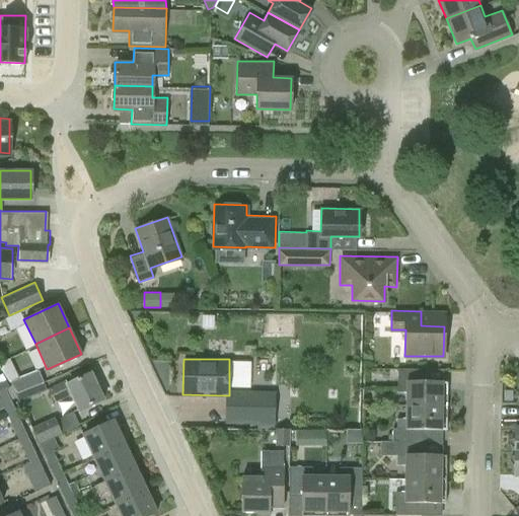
[(398,390),(406,390),(405,403),(446,404),(446,381),(427,381),(427,368),(397,368),(398,390)]
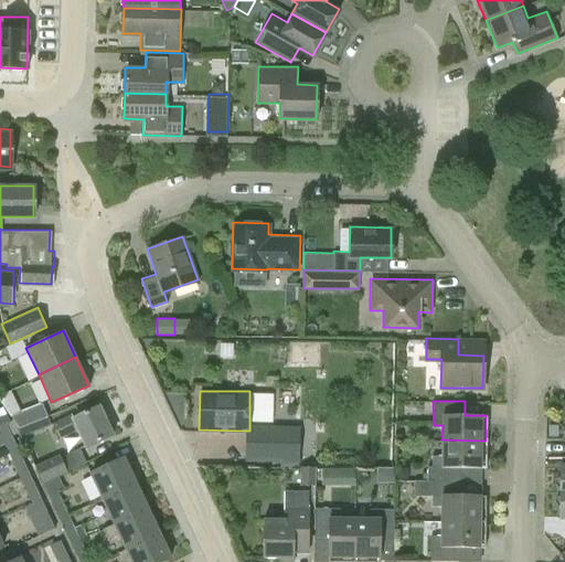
[(11,415),(19,426),(48,414),(42,402),(11,415)]
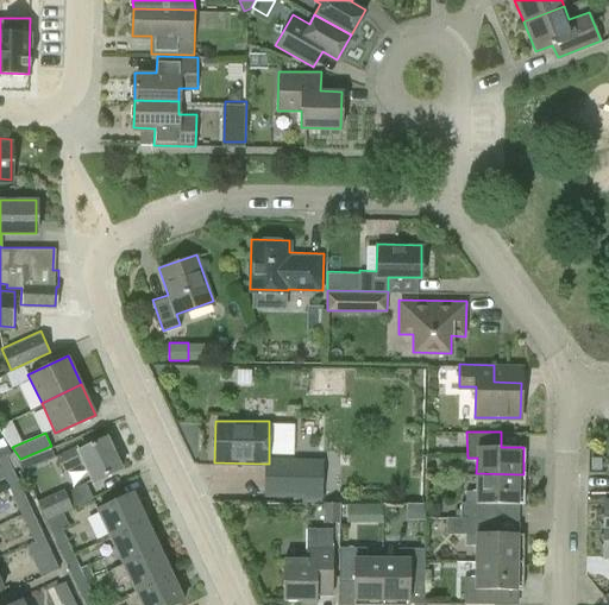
[(64,471),(82,462),(90,481),(120,467),(105,436),(80,448),(77,443),(57,454),(64,471)]
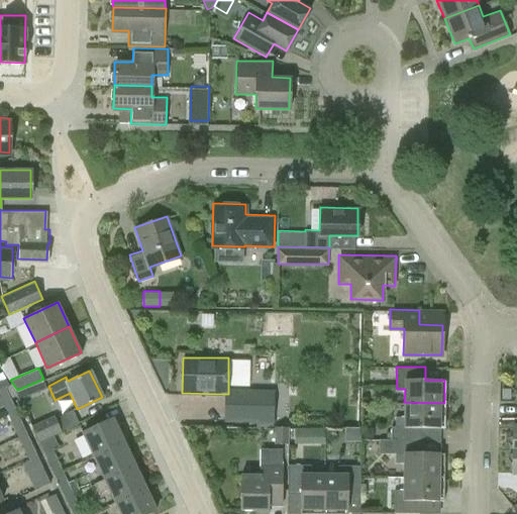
[(46,387),(43,379),(17,390),(15,391),(19,399),(46,387)]
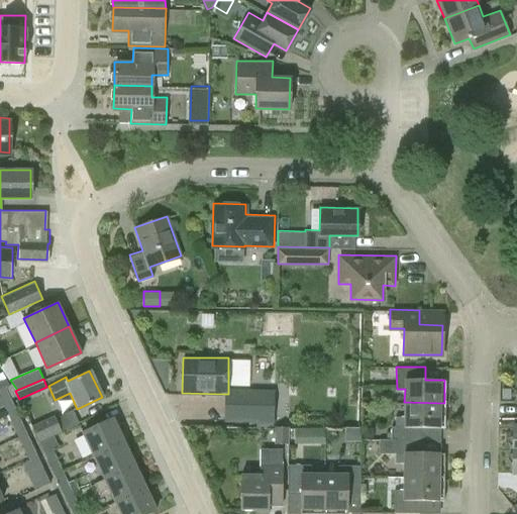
[(0,388),(0,396),(8,413),(16,409),(5,386),(0,388)]
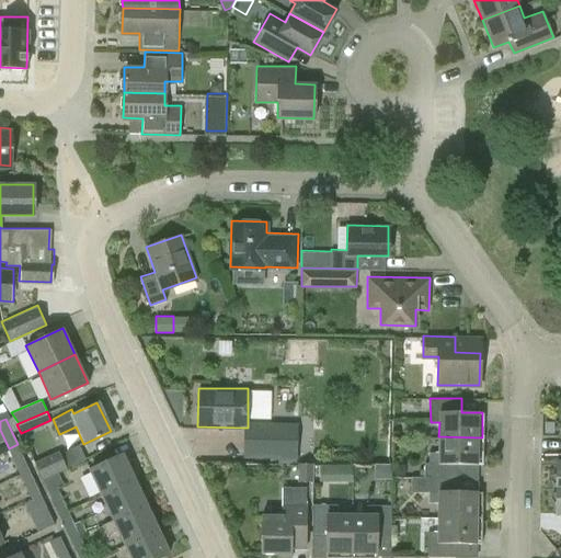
[(248,428),(243,428),(243,458),(296,458),(296,423),(248,423),(248,428)]
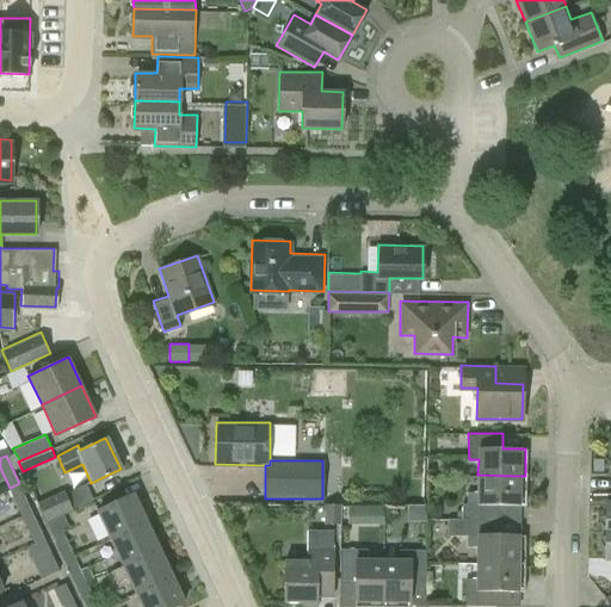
[(477,475),(477,490),(467,490),(467,502),(462,502),(462,519),(467,519),(501,519),(522,520),(522,505),(525,505),(525,476),(477,475)]
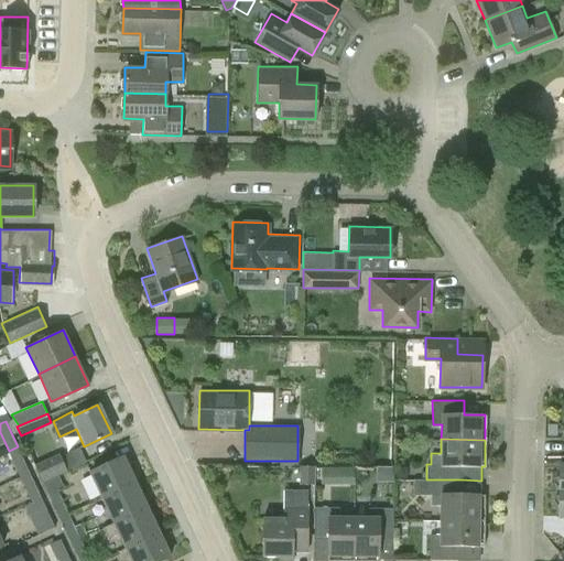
[(35,463),(43,481),(67,471),(67,470),(68,470),(67,468),(86,460),(80,445),(61,455),(60,452),(35,463)]
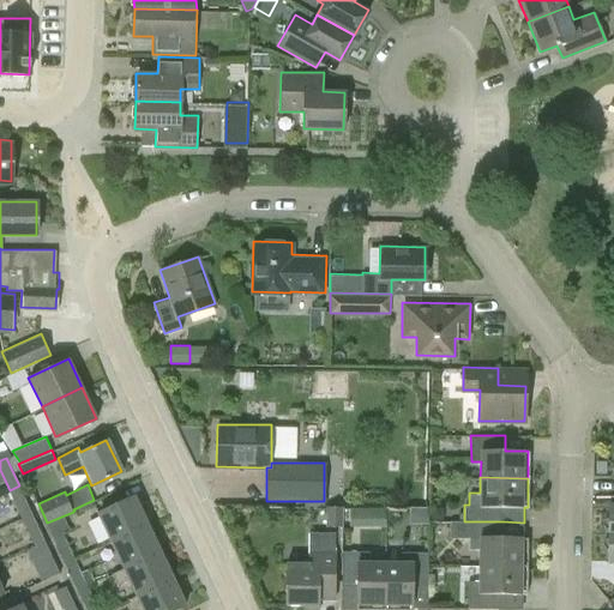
[(32,512),(19,485),(10,490),(22,517),(32,512)]
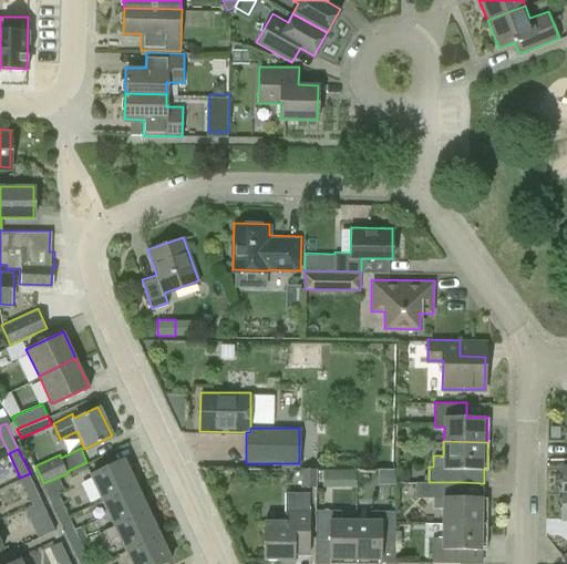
[(91,473),(102,499),(135,484),(123,459),(91,473)]
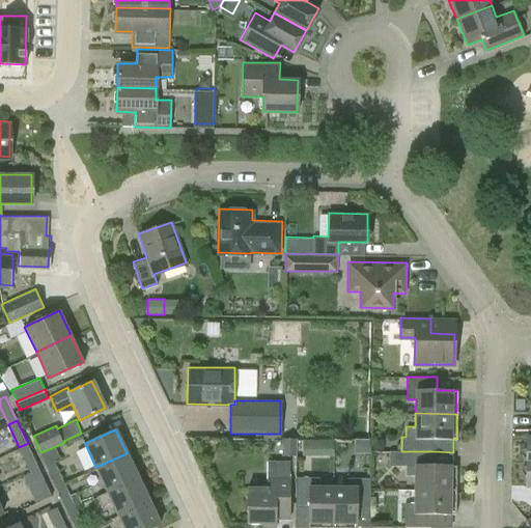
[(334,453),(334,437),(303,436),(303,453),(334,453)]
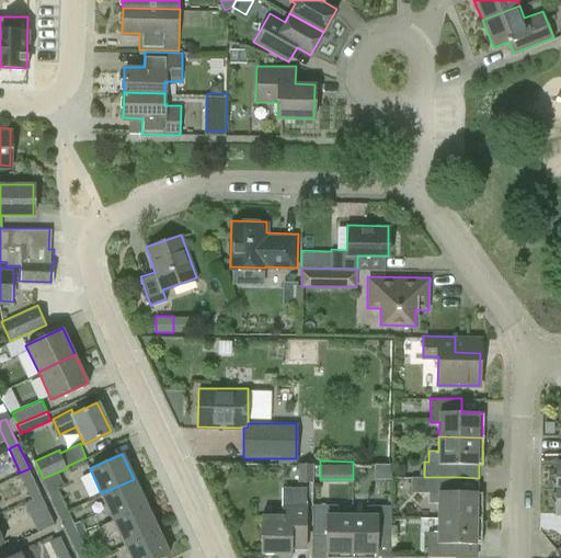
[(313,481),(313,463),(298,463),(298,481),(313,481)]
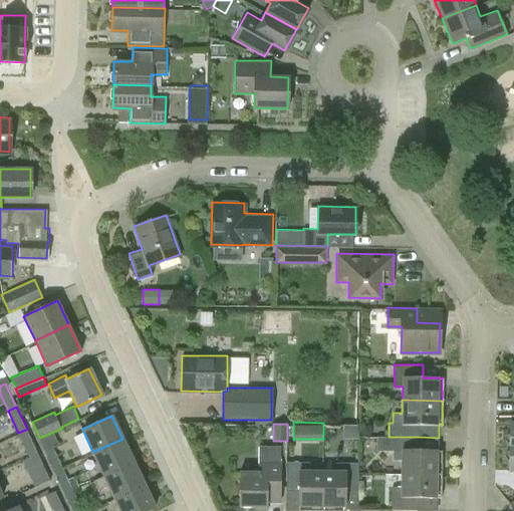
[(37,451),(27,429),(18,433),(29,455),(37,451)]
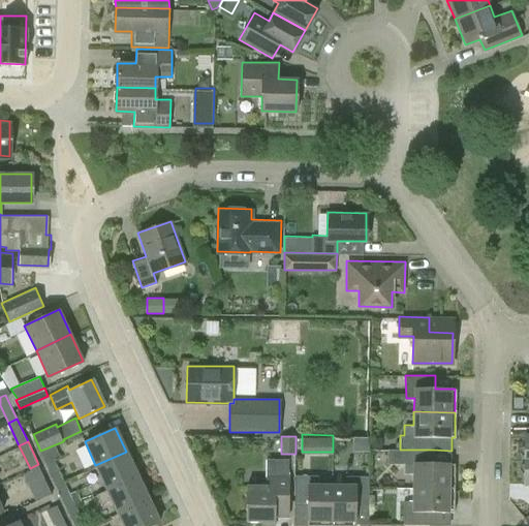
[(44,460),(55,484),(64,480),(54,459),(68,452),(63,441),(40,451),(44,460)]
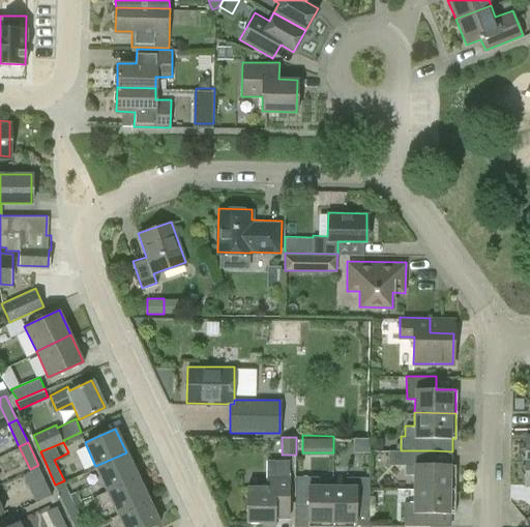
[(413,473),(413,488),(454,489),(455,464),(435,464),(435,450),(405,450),(405,473),(413,473)]
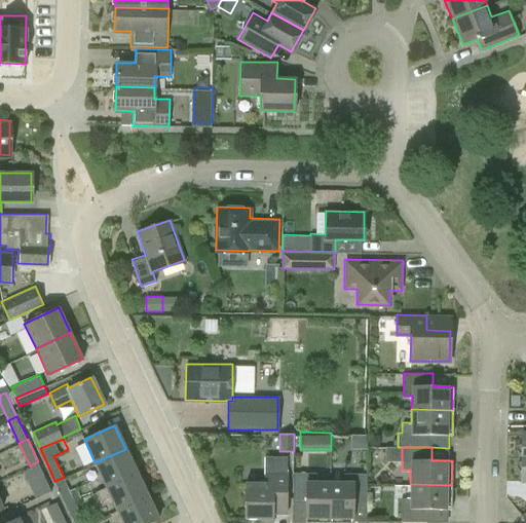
[(95,462),(105,485),(136,472),(125,449),(95,462)]
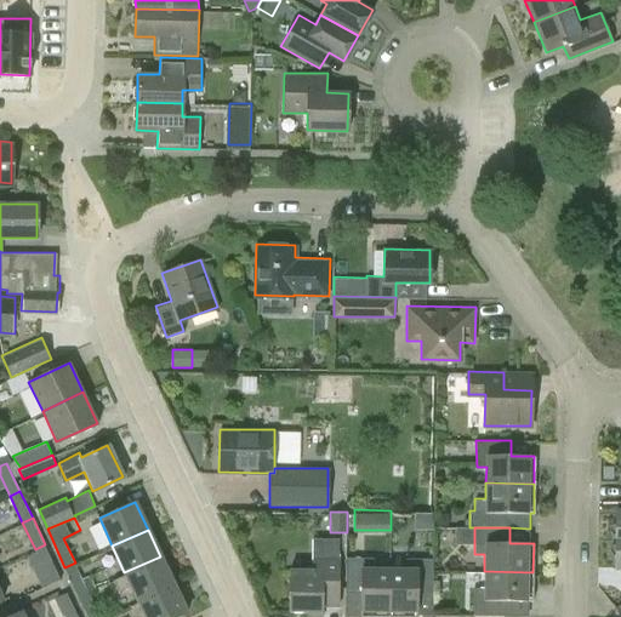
[(313,536),(312,567),(289,567),(289,610),(307,611),(307,616),(322,616),(322,605),(340,606),(340,558),(339,558),(339,537),(313,536)]
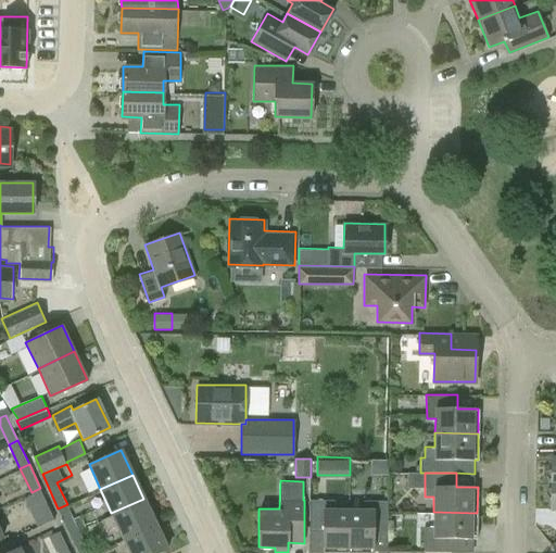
[(54,517),(40,488),(32,492),(32,493),(24,497),(38,526),(54,517)]
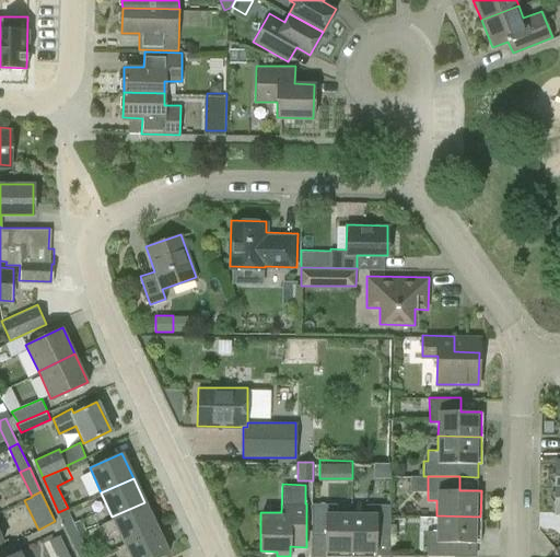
[(107,533),(117,529),(123,541),(155,526),(144,502),(112,517),(113,518),(102,522),(107,533)]
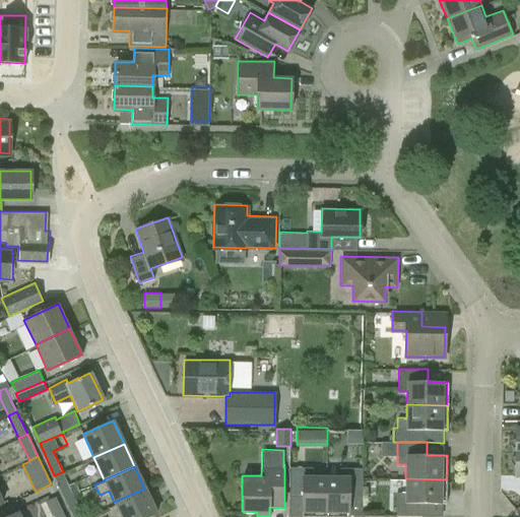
[(289,496),(302,496),(302,516),(326,516),(326,476),(313,475),(313,466),(290,466),(289,496)]
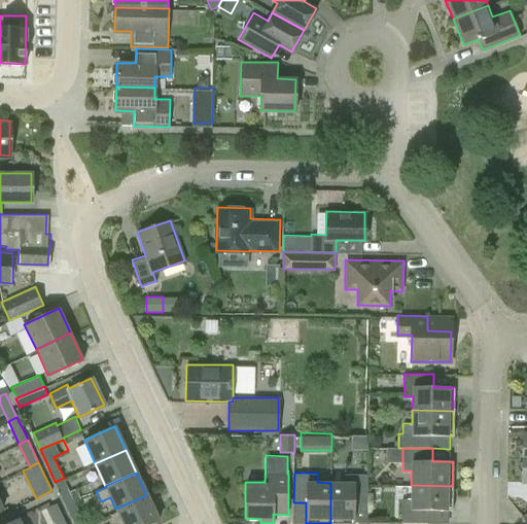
[(345,473),(345,483),(330,483),(330,523),(354,523),(354,503),(367,503),(367,474),(345,473)]
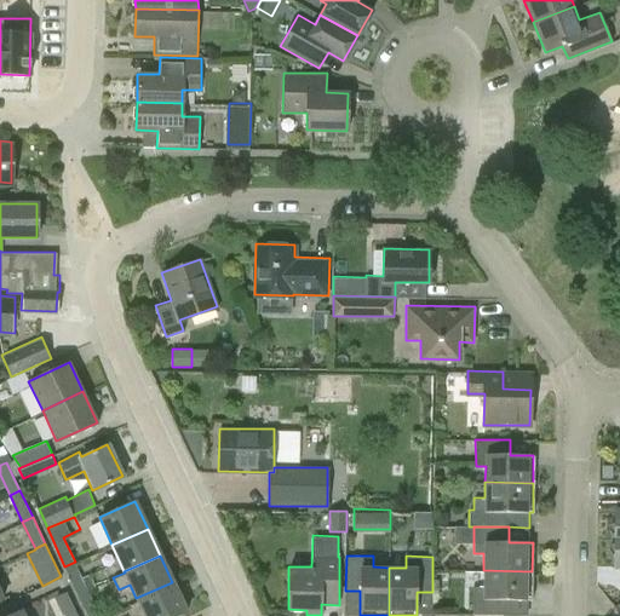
[(64,566),(78,593),(87,589),(108,580),(103,568),(81,576),(75,562),(64,566)]
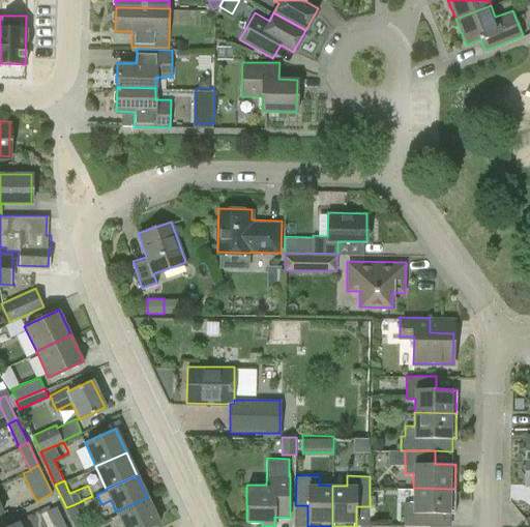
[(434,525),(434,511),(454,513),(454,489),(413,488),(413,501),(404,501),(404,524),(434,525)]
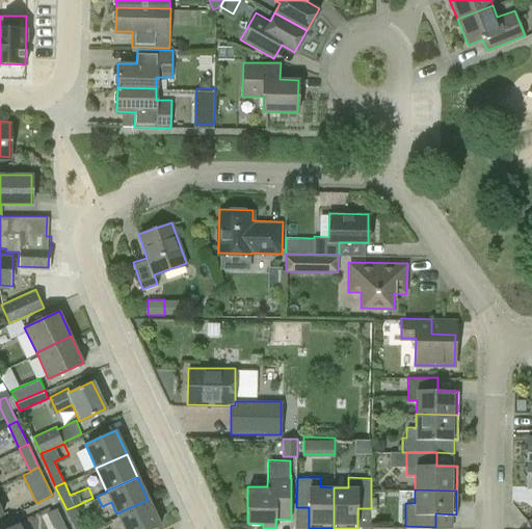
[(145,528),(158,524),(148,500),(116,513),(124,528),(145,528)]
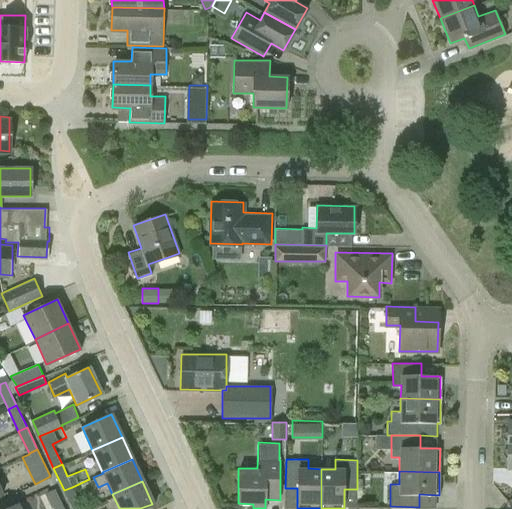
[(79,508),(82,508),(72,487),(64,490),(72,508),(79,508)]
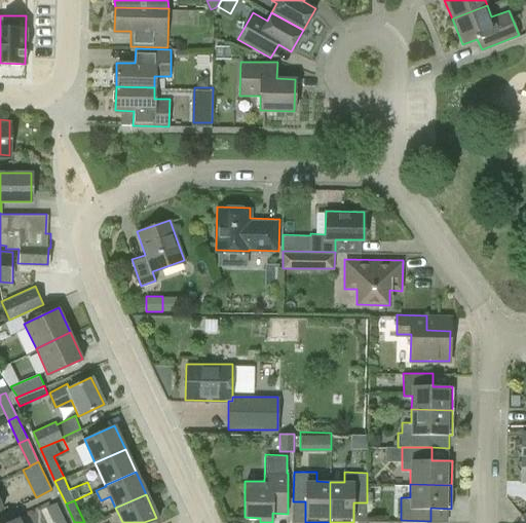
[(47,506),(54,522),(66,522),(57,501),(47,506)]
